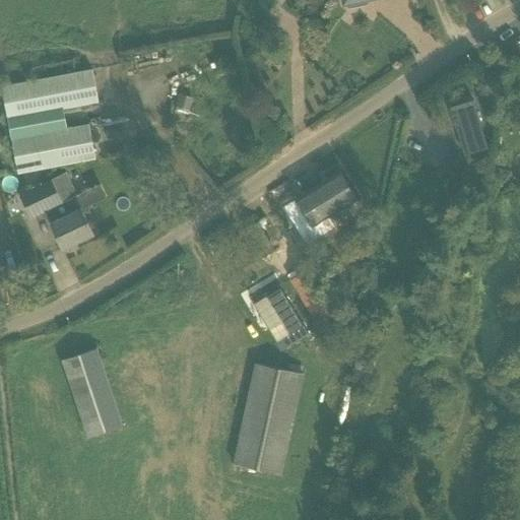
[(268,22),(262,33),(274,41),(280,30),(268,22)]
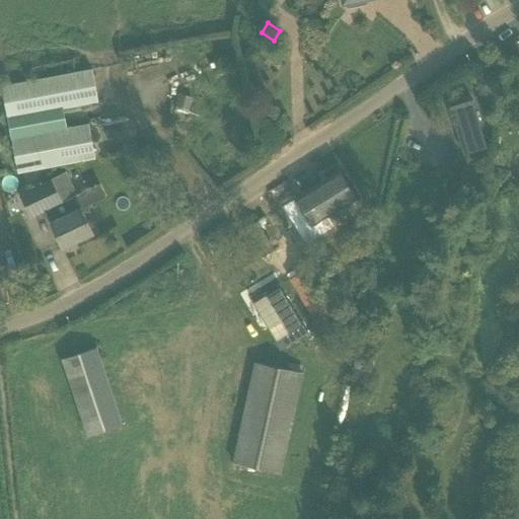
[(477,79),(480,92),(486,91),(486,94),(518,86),(518,69),(484,77),(484,78),(477,79)]
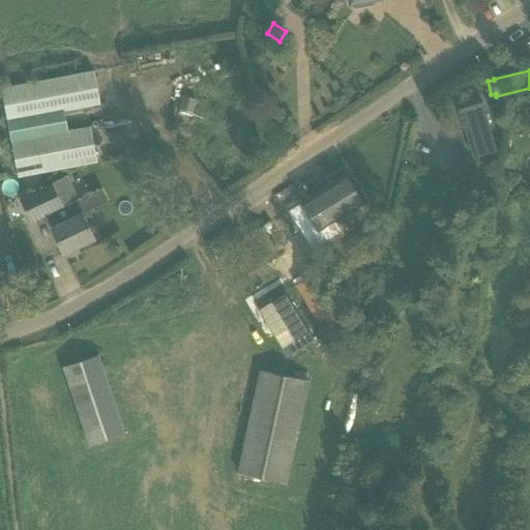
[(64,111),(68,110),(100,104),(94,71),(1,89),(7,121),(11,143),(19,177),(97,162),(90,127),(68,131),(64,111)]
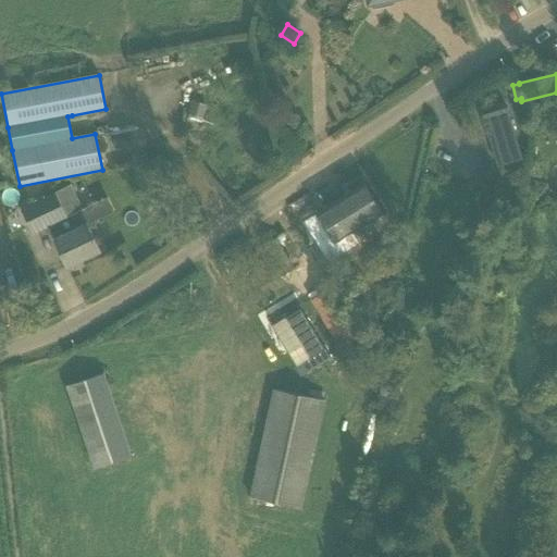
[(494,155),(519,147),(506,108),(481,115),(494,155)]
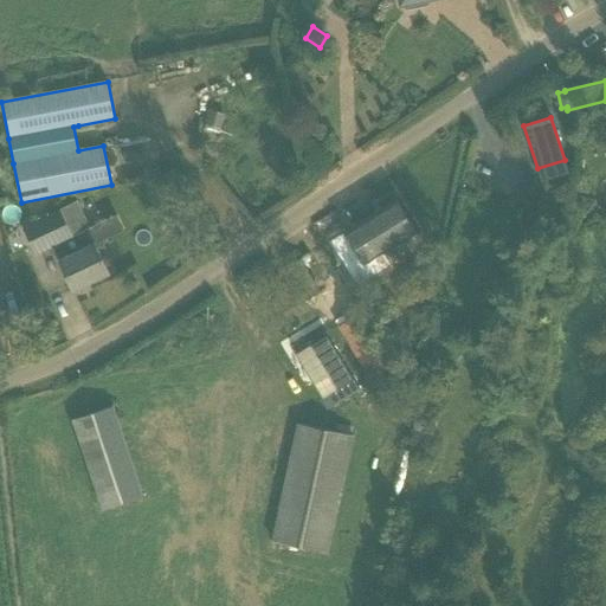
[(92,221),(113,214),(105,197),(86,202),(92,221)]
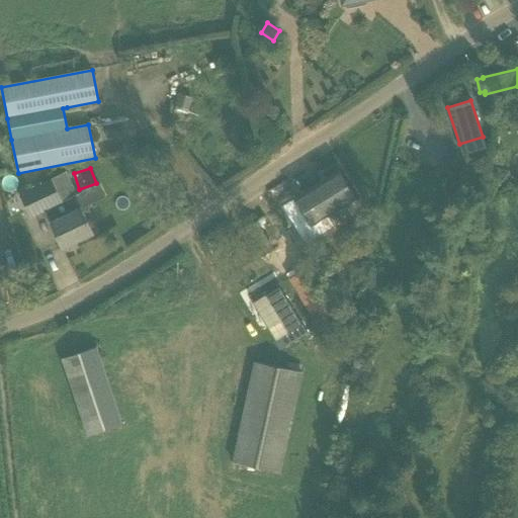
[(356,196),(339,170),(293,198),(293,199),(280,207),(305,246),(335,227),(327,214),(356,196)]
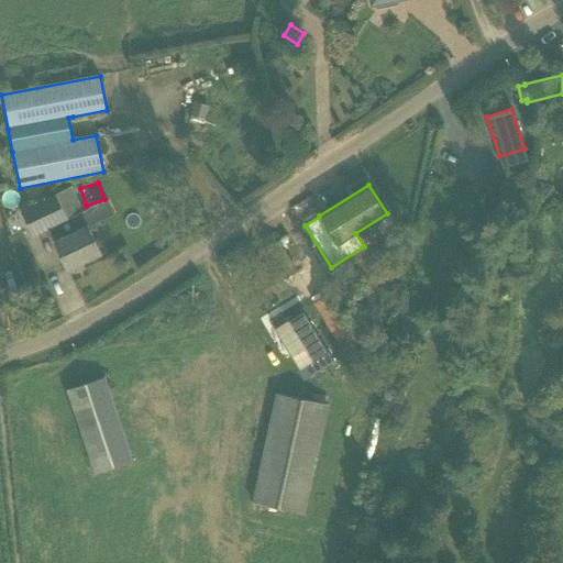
[(91,220),(87,210),(67,219),(55,195),(21,212),(33,238),(50,229),(68,269),(101,253),(87,223),(91,220)]
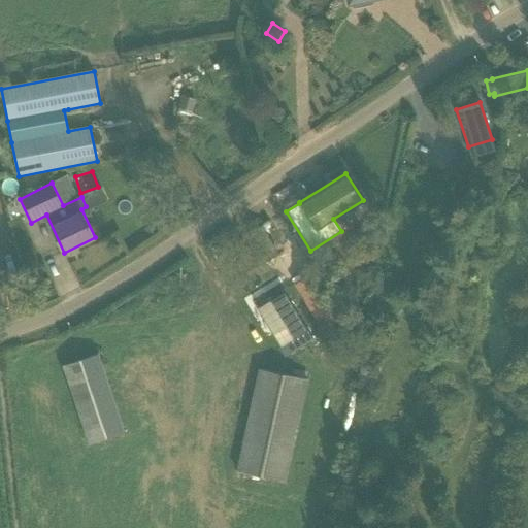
[(323,328),(349,312),(321,268),(295,285),(323,328)]
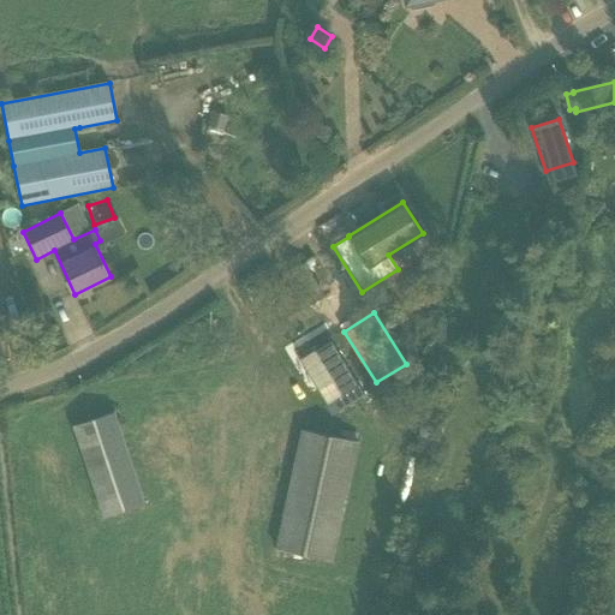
[(112,415),(75,427),(103,512),(141,500),(112,415)]
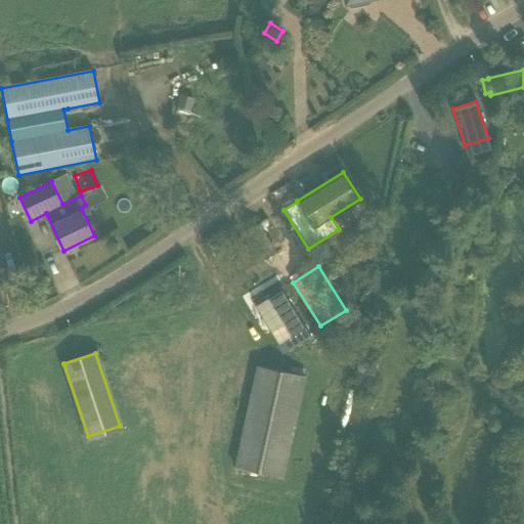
[(257,365),(234,468),(285,479),(306,377),(257,365)]
